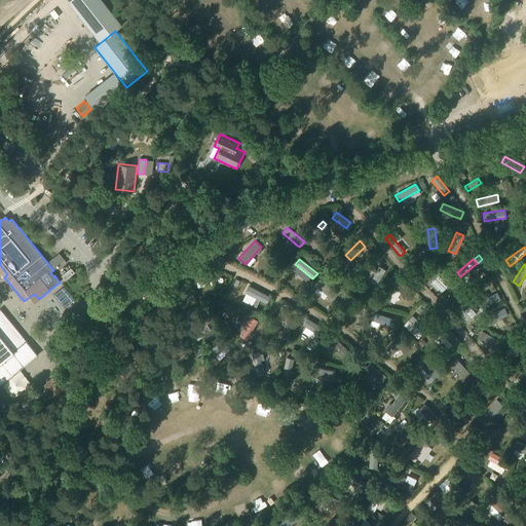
[(379,267),(370,283),(376,287),(385,270),(379,267)]
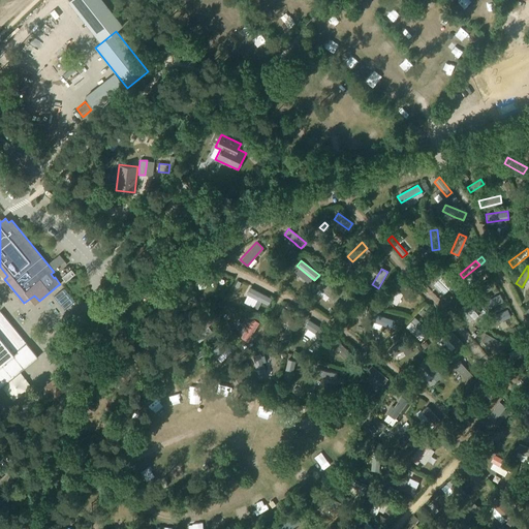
[(440,271),(435,276),(452,293),(457,288),(440,271)]
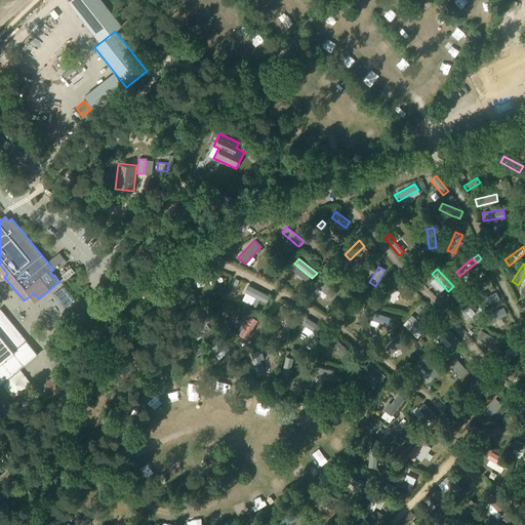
[(212,271),(193,275),(195,281),(214,278),(212,271)]
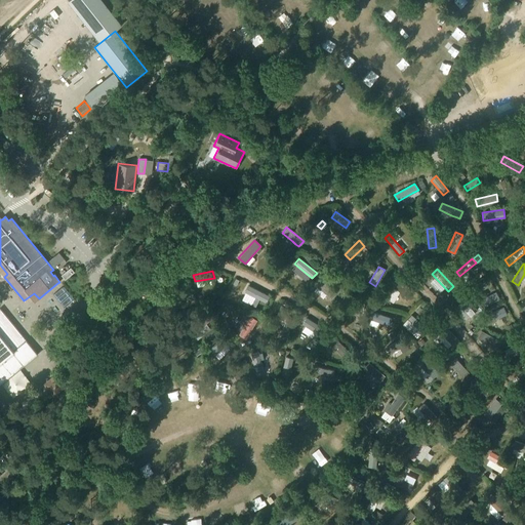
[(320,280),(316,286),(326,294),(330,297),(331,298),(336,292),(320,280)]
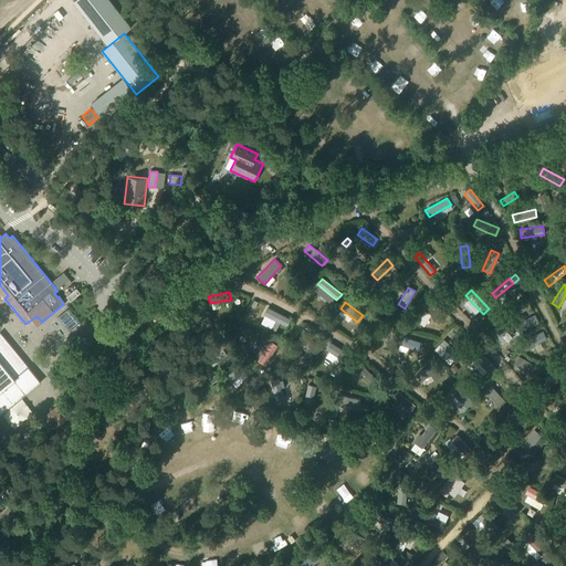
[(420,304),(408,325),(415,328),(427,307),(420,304)]
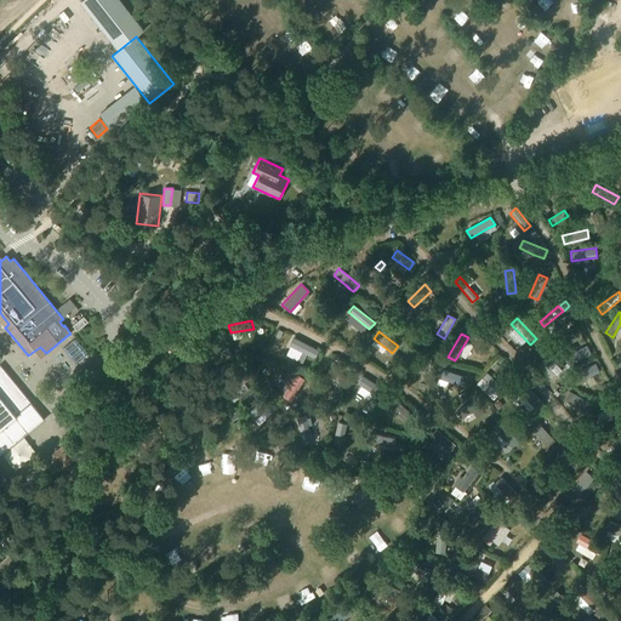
[(294,339),(290,347),(314,359),(319,351),(294,339)]
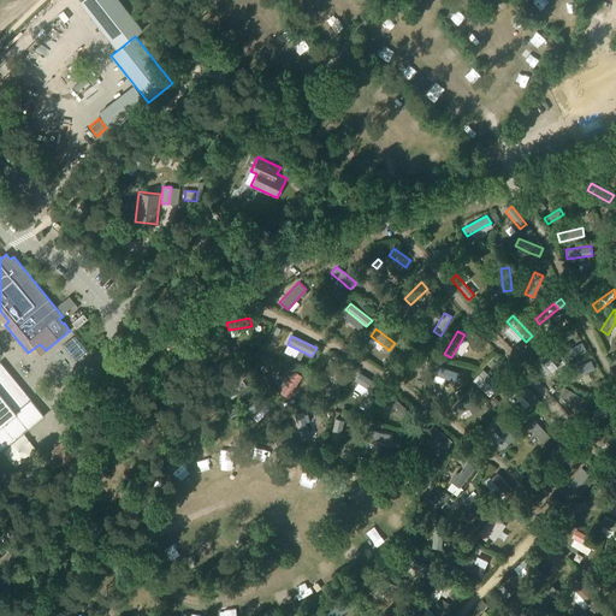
[(203,338),(183,349),(187,356),(207,345),(203,338)]
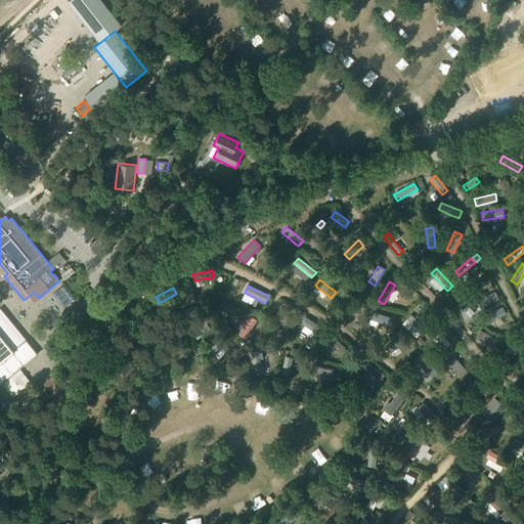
[(494,292),(479,300),(483,308),(498,299),(494,292)]
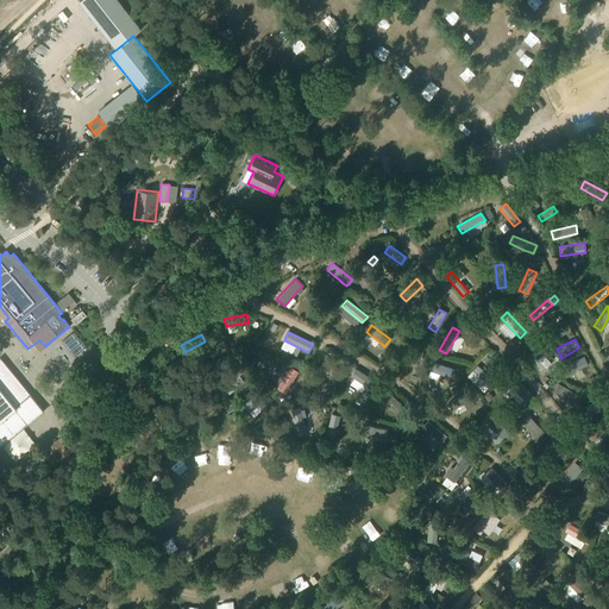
[(399,345),(395,353),(420,360),(424,352),(399,345)]
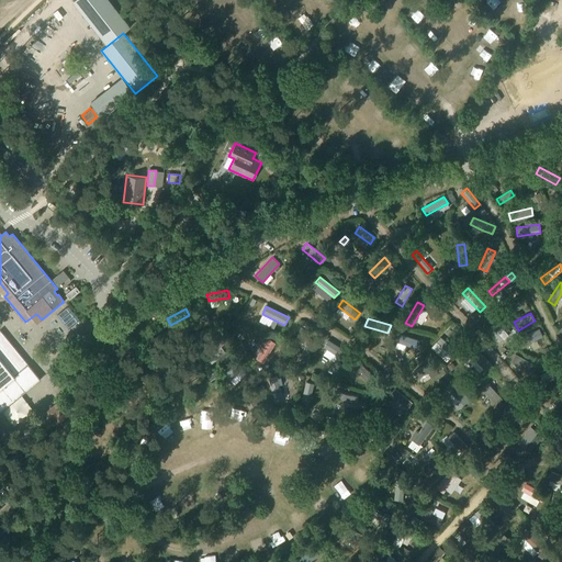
[(496,322),(492,326),(499,335),(503,339),(503,340),(508,336),(496,322)]
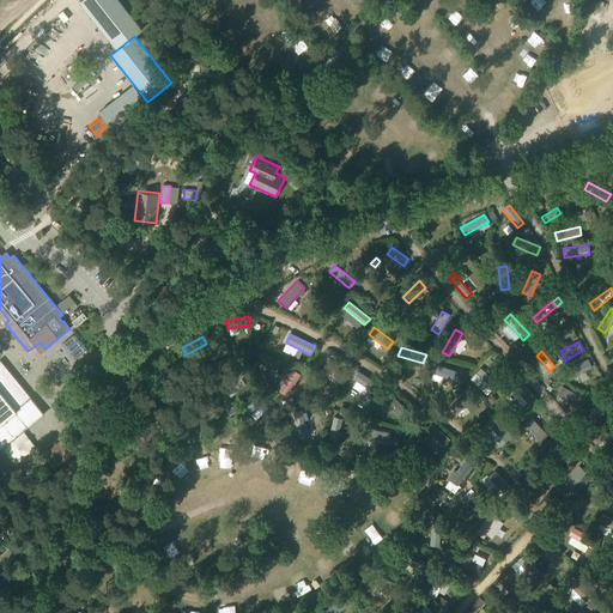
[(588,358),(565,369),(569,377),(592,366),(588,358)]
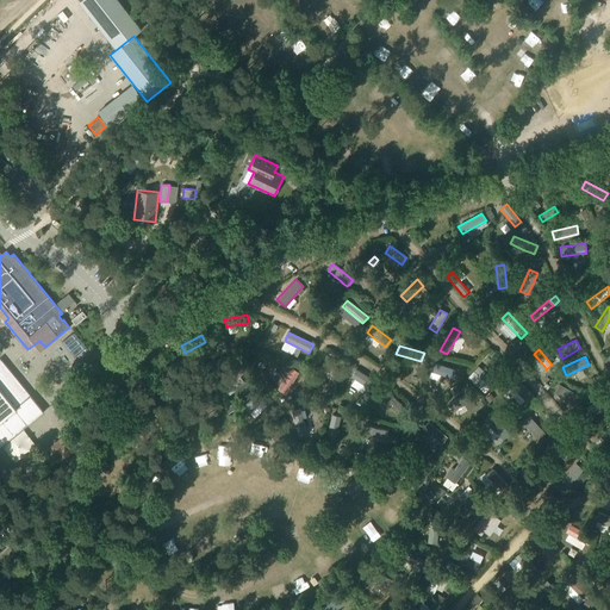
[(0,447),(44,411),(1,359),(0,359),(0,447)]
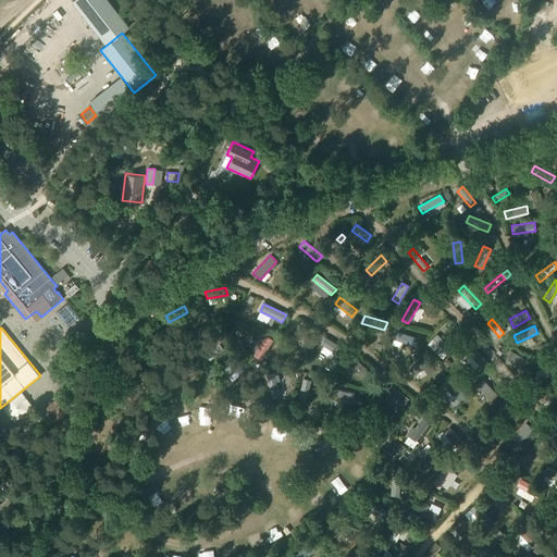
[(394,331),(392,338),(412,346),(416,338),(394,331)]
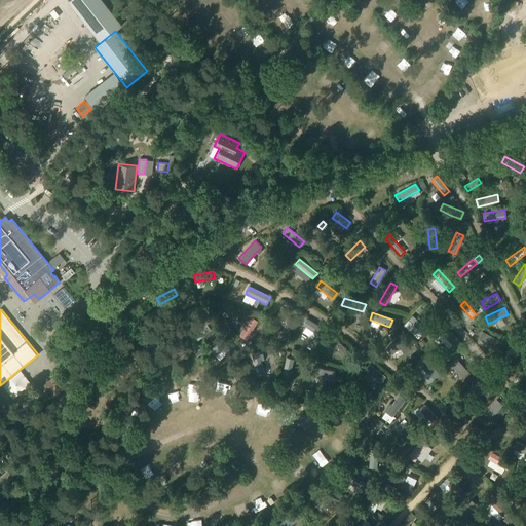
[(205,314),(187,328),(192,334),(211,321),(205,314)]
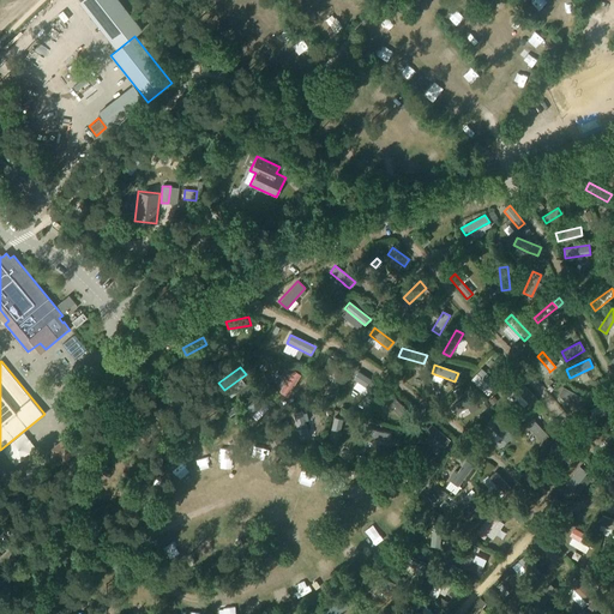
[(293,371),(281,391),(288,396),(300,375),(293,371)]
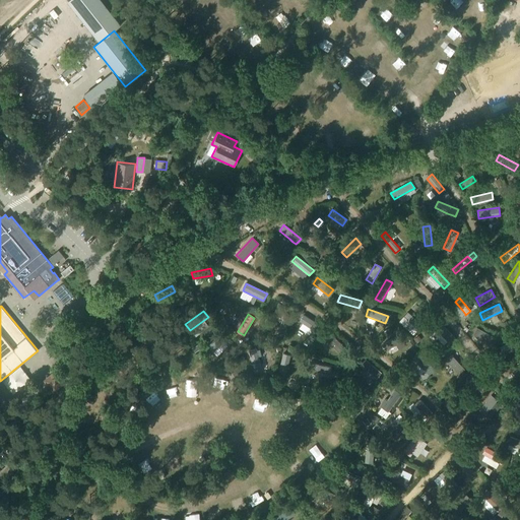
[(278,331),(277,335),(283,337),(291,316),(284,314),(279,328),(278,331)]
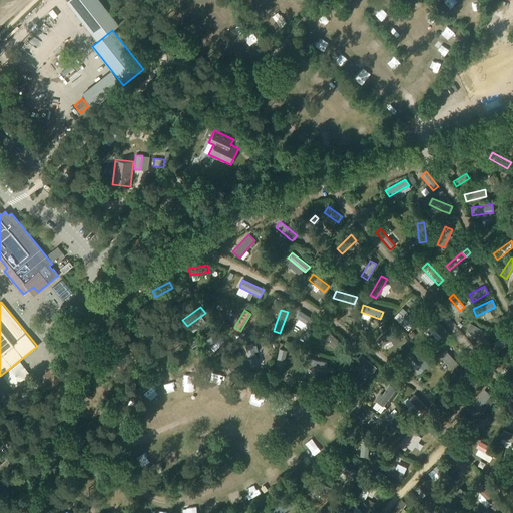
[(299,312),(295,317),(313,328),(316,323),(299,312)]
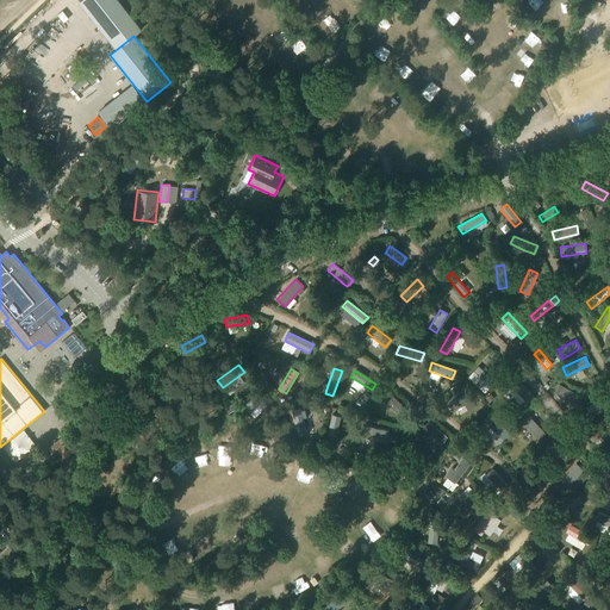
[(473,372),(467,378),(484,393),(490,386),(473,372)]
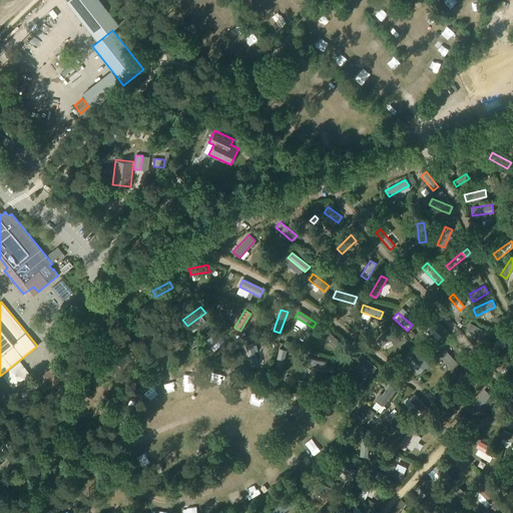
[(435,319),(429,324),(439,334),(441,337),(443,339),(449,334),(435,319)]
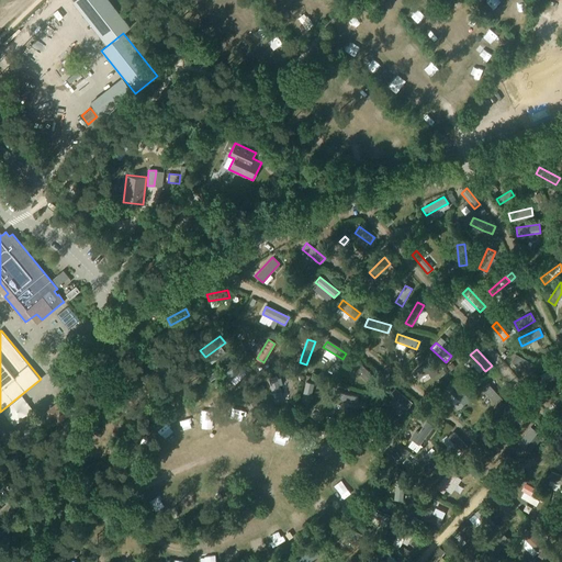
[(515,353),(510,361),(525,369),(529,371),(534,373),(537,366),(515,353)]
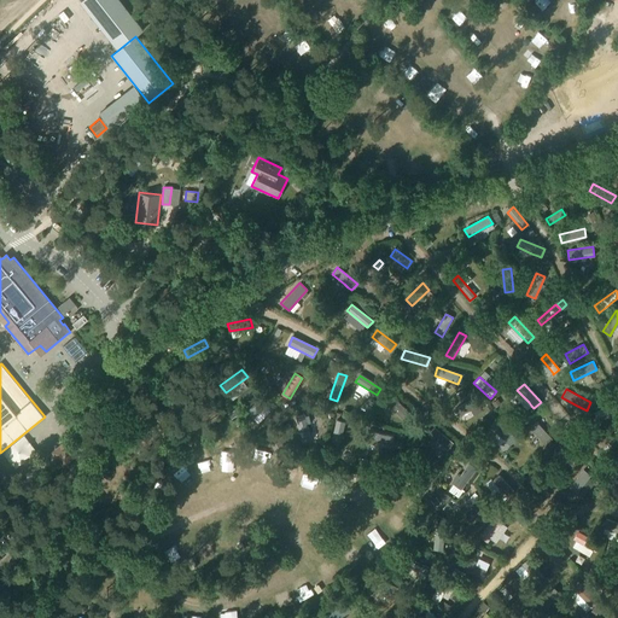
[(462,391),(455,395),(459,401),(466,397),(462,391)]
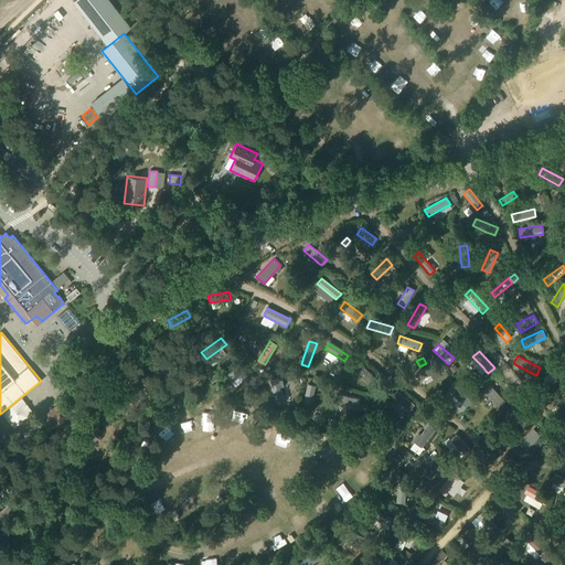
[(358,361),(352,366),(369,384),(374,379),(358,361)]
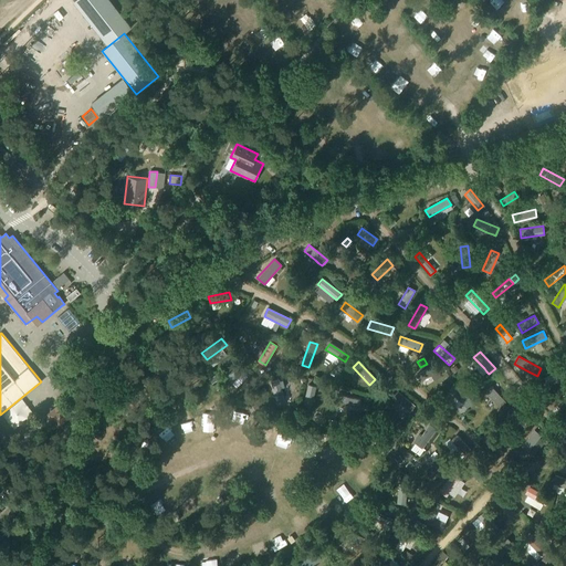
[(435,364),(416,375),(420,381),(439,371),(435,364)]
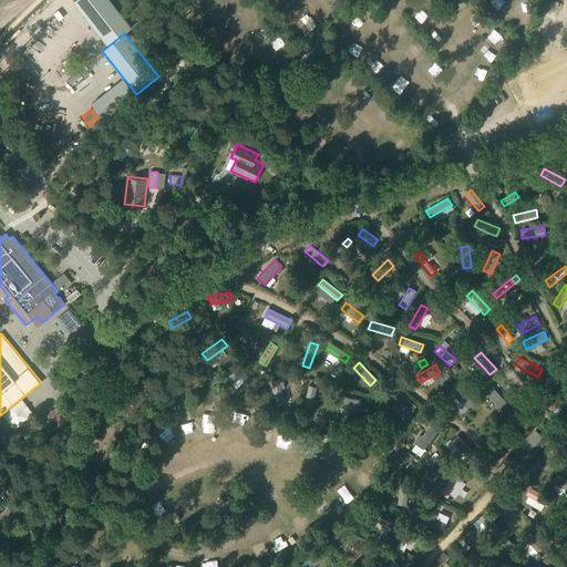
[(238,367),(226,379),(233,385),(244,373),(238,367)]
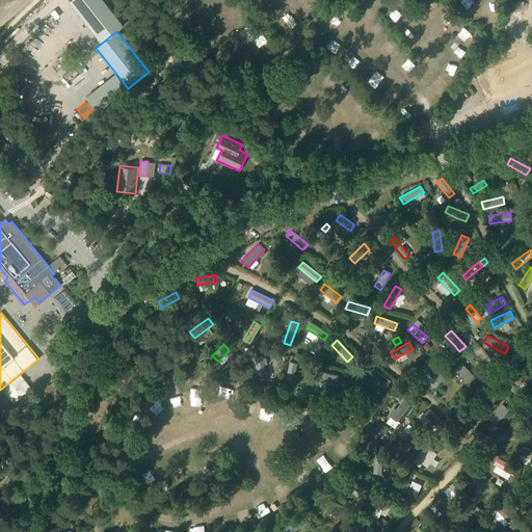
[(531,352),(512,362),(516,370),(531,361),(531,352)]
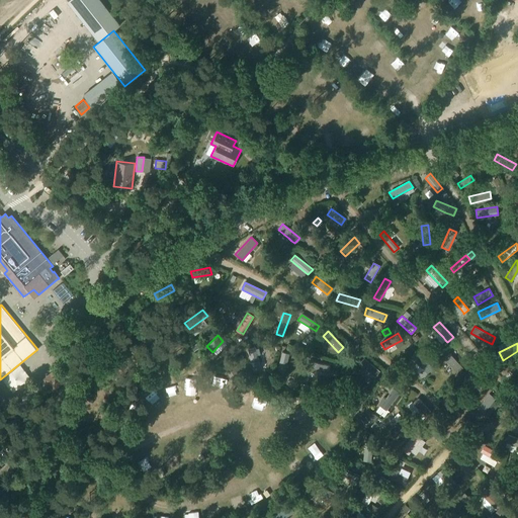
[(255,347),(248,349),(253,371),(260,369),(255,347)]
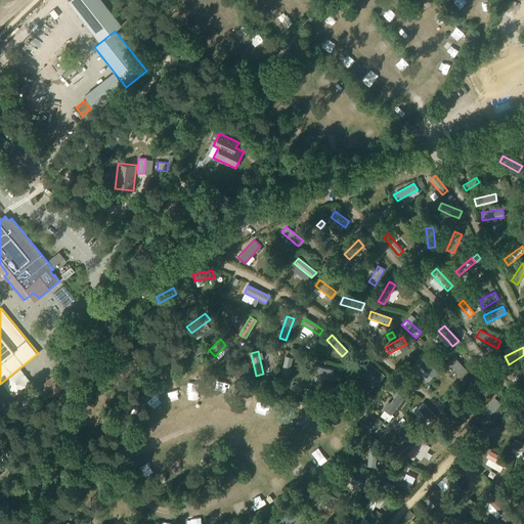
[(452,355),(446,361),(462,378),(468,372),(452,355)]
